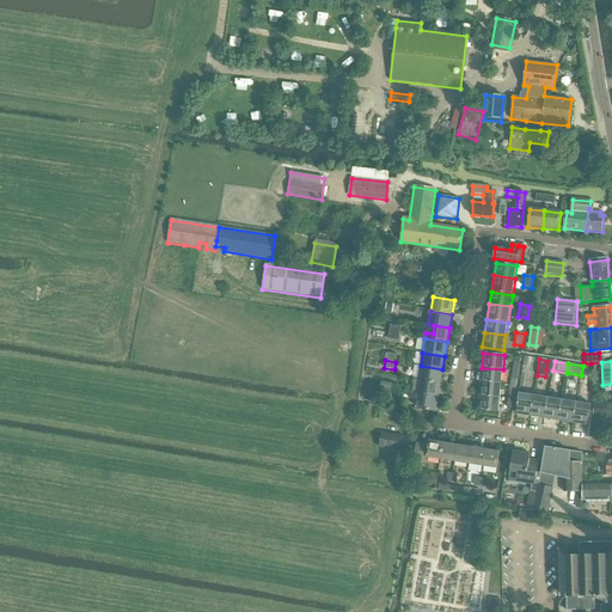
[(421,366),(418,380),(440,384),(442,369),(421,366)]
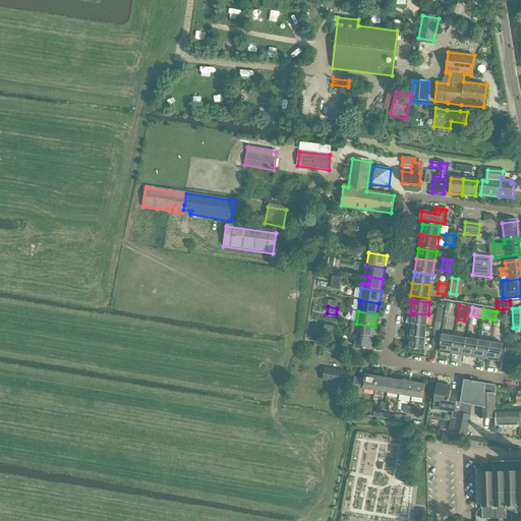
[(427,327),(428,314),(410,313),(409,326),(427,327)]
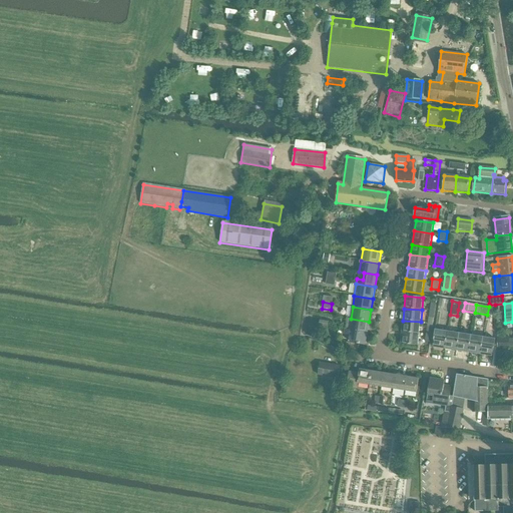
[(348,318),(346,330),(367,333),(369,322),(351,319),(348,318)]
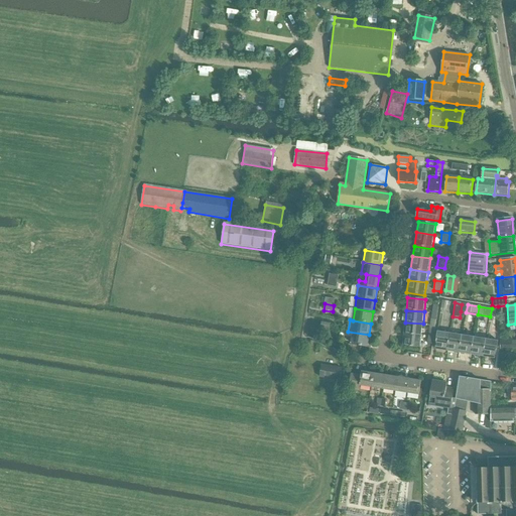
[(421,336),(423,324),(405,323),(404,335),(421,336)]
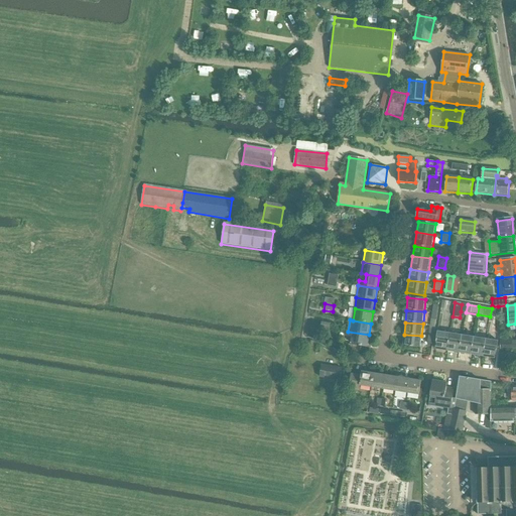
[(347,332),(347,337),(355,339),(354,346),(349,345),(348,350),(360,352),(360,346),(367,347),(369,335),(348,332),(347,332)]
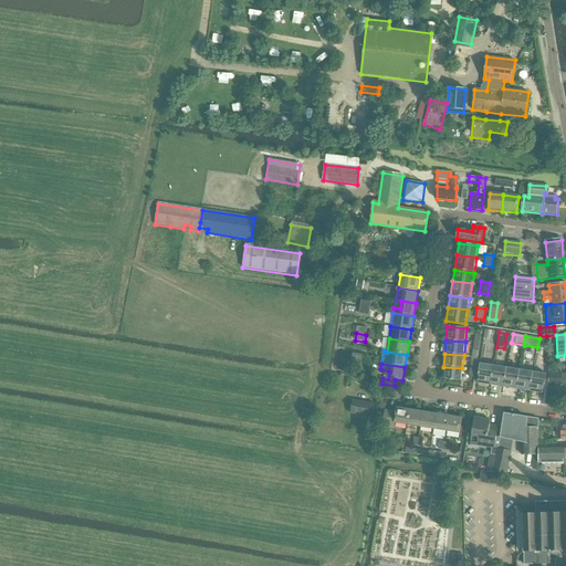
[(480,365),(478,383),(490,385),(492,366),(480,365)]
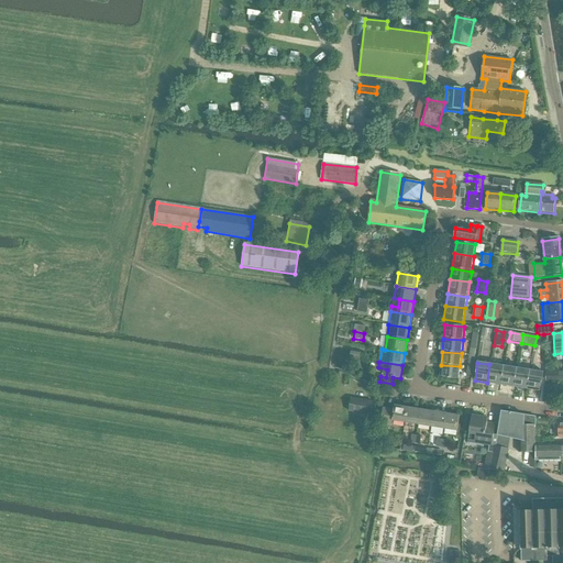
[(489,364),(487,383),(500,385),(504,366),(489,364)]
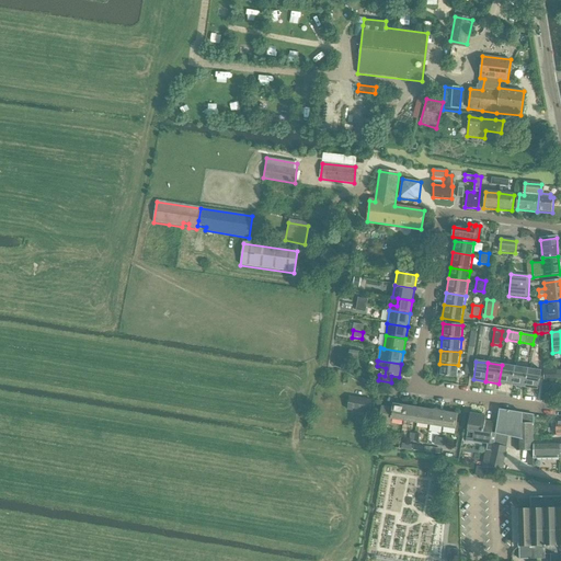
[(457,377),(458,365),(439,364),(438,376),(457,377)]
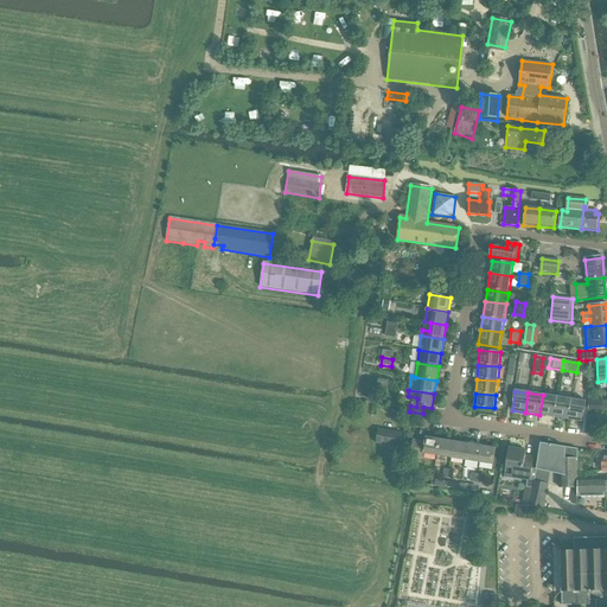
[(543,395),(540,415),(554,416),(557,397),(543,395)]
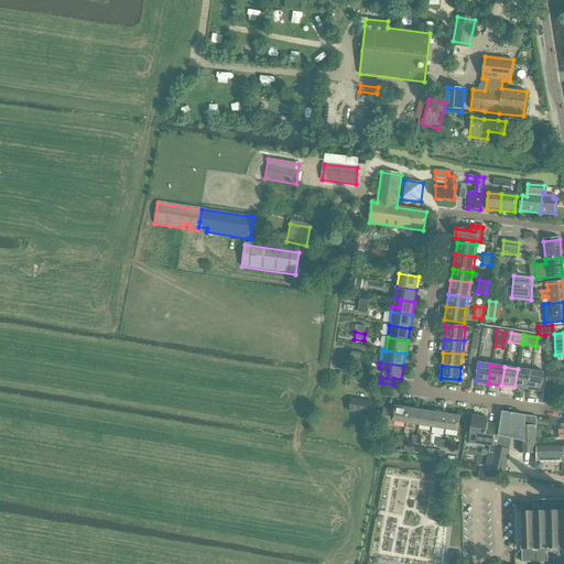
[(518,369),(514,387),(528,389),(531,371),(518,369)]
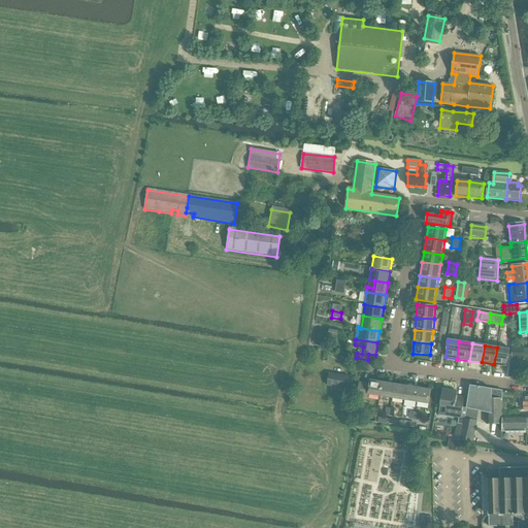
[(497,348),(494,364),(506,366),(508,350),(497,348)]
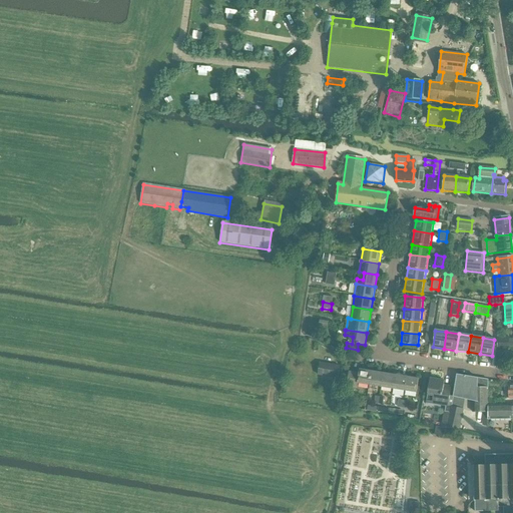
[(508,338),(496,338),(496,349),(508,348),(508,338)]
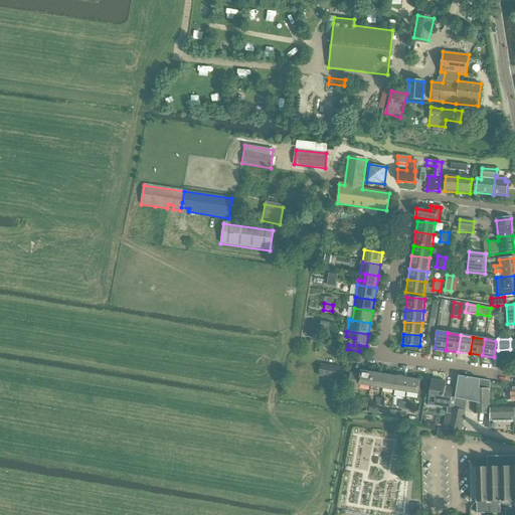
[(336,351),(339,348),(332,343),(330,347),(336,351)]
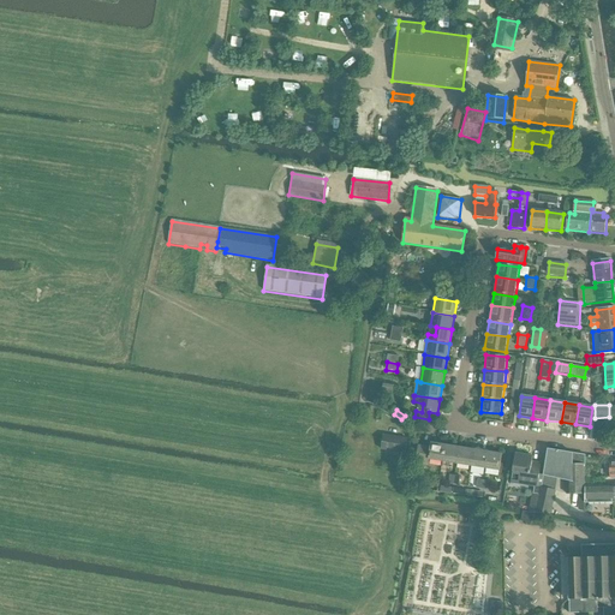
[(383,436),(381,451),(405,454),(407,440),(383,436)]
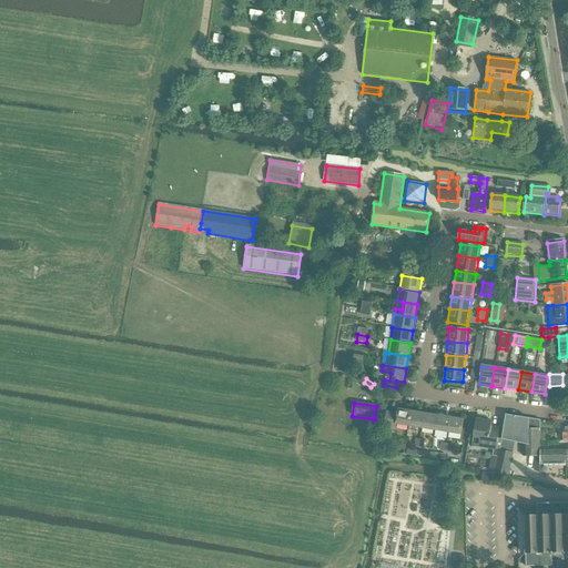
[(408,426),(411,412),(397,409),(397,413),(386,412),(384,426),(395,428),(396,425),(408,426)]
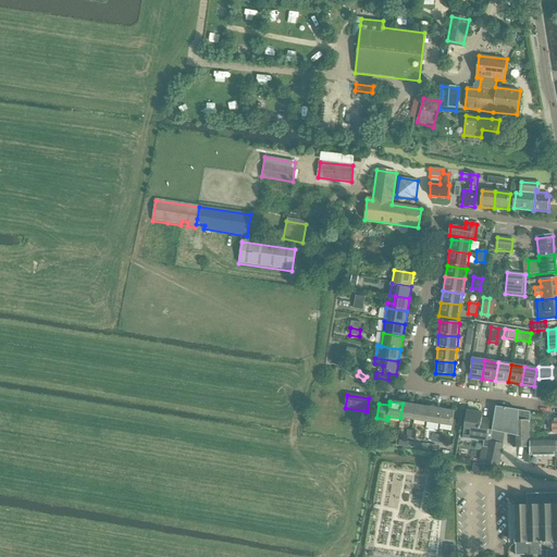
[(413,420),(416,406),(403,404),(400,418),(413,420)]
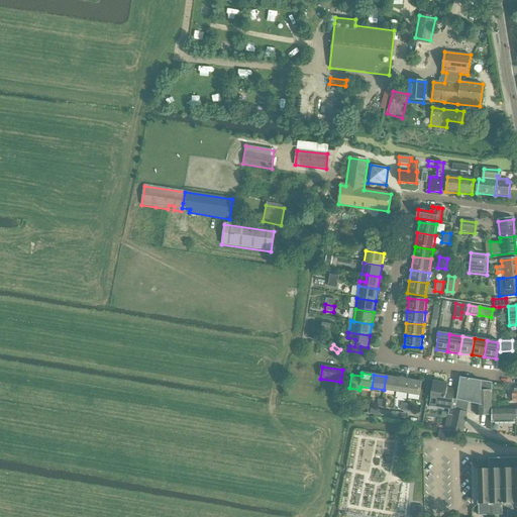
[(396,392),(398,379),(386,377),(384,390),(396,392)]
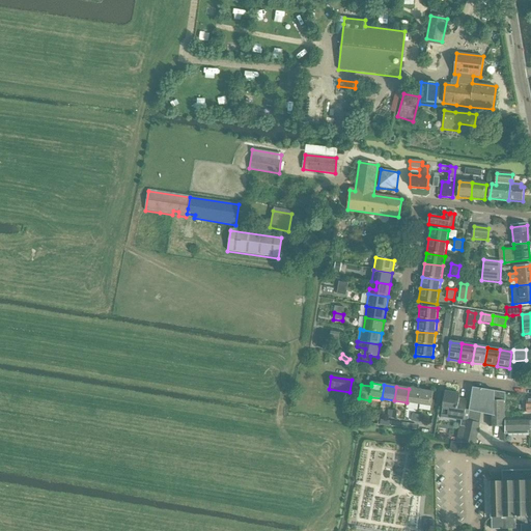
[(473,388),(470,411),(480,413),(488,415),(490,426),(505,426),(505,418),(505,393),(473,388)]
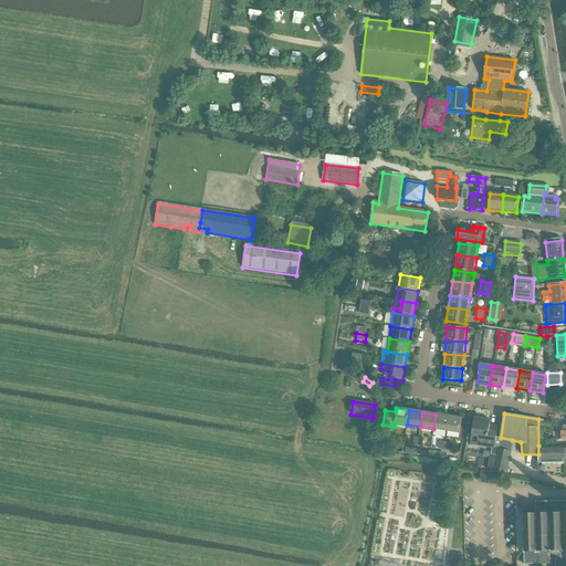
[(446,431),(449,417),(436,415),(433,429),(446,431)]
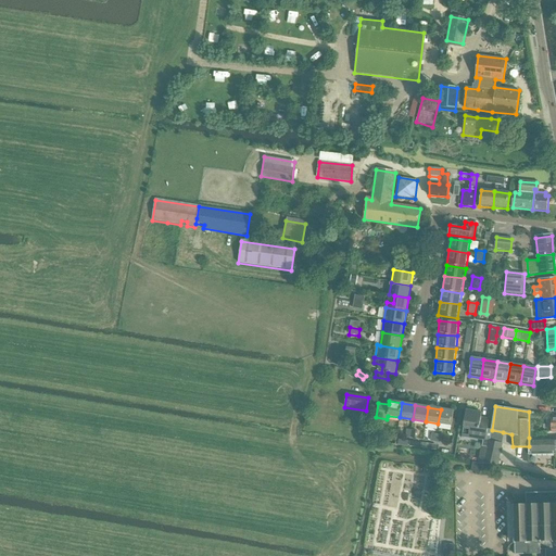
[(441,409),(438,424),(451,426),(453,411),(441,409)]
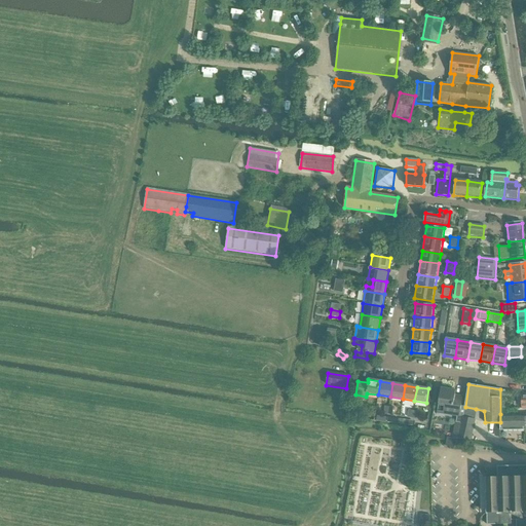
[(441,388),(437,411),(450,414),(456,415),(455,422),(460,423),(458,439),(472,441),(475,419),(476,409),(465,407),(460,406),(461,400),(454,398),(455,390),(441,388)]
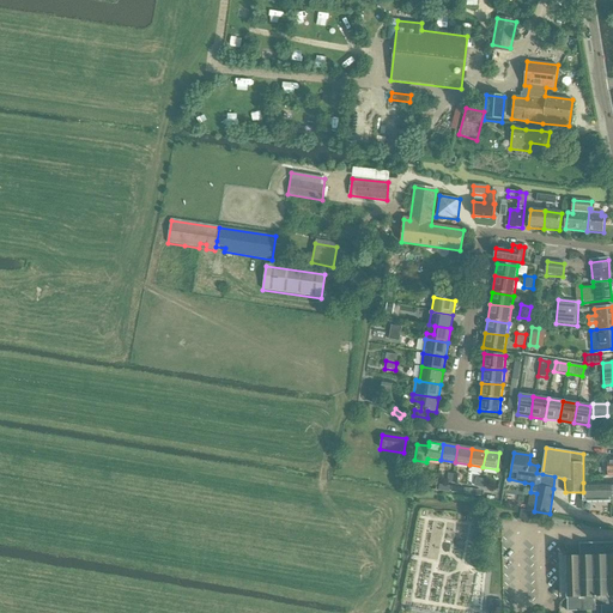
[(612,483),(583,483),(583,492),(583,501),(612,501),(612,483)]
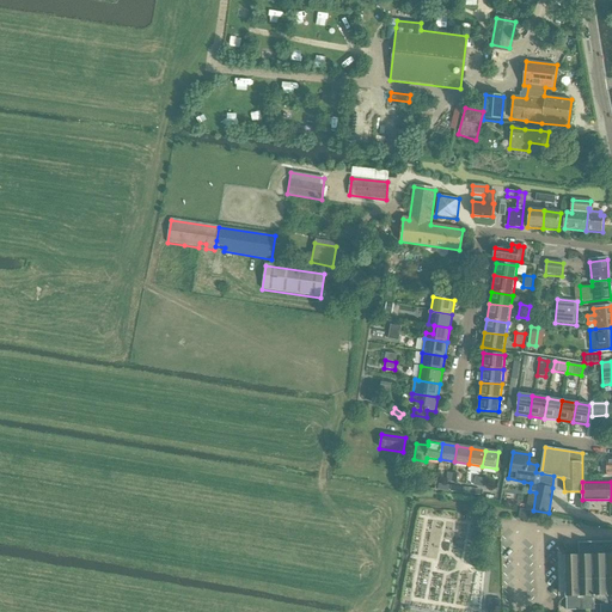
[(528,519),(530,510),(520,509),(519,518),(528,519)]
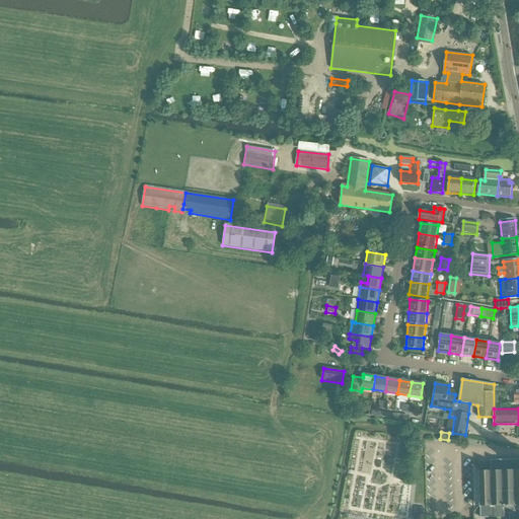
[(491,470),(479,470),(480,517),(504,517),(504,513),(508,513),(507,518),(518,518),(518,458),(491,460),(491,470)]
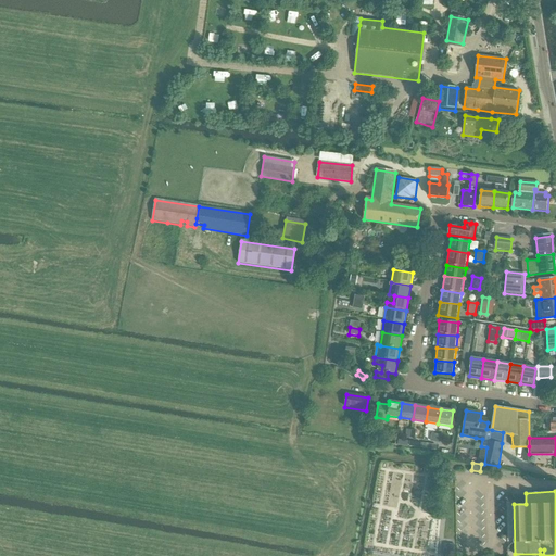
[(444,544),(443,555),(454,555),(455,545),(444,544)]
